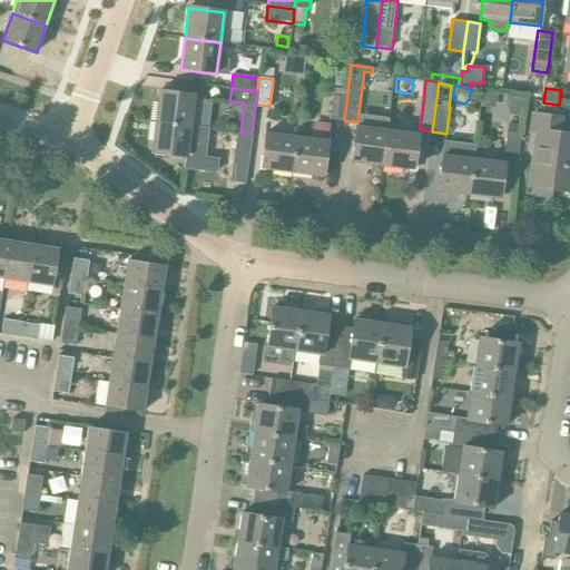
[(158,91),(155,123),(190,127),(194,96),(158,91)]
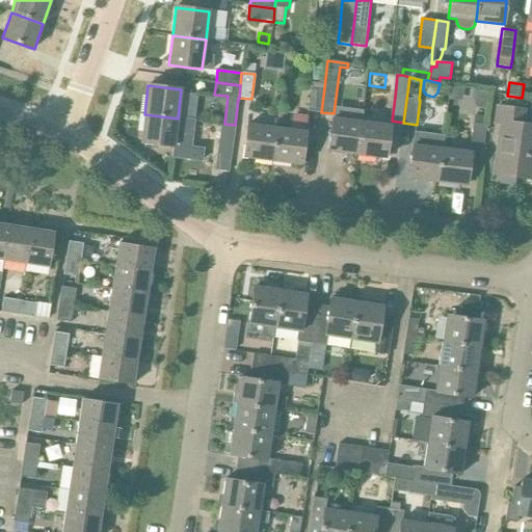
[(308,110),(321,112),(324,88),(311,87),(308,110)]
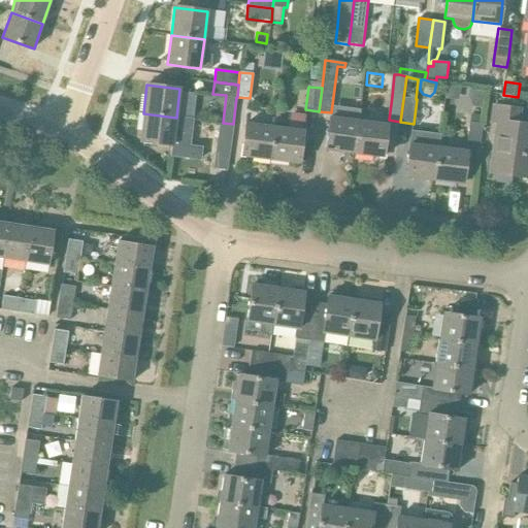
[(468,97),(472,106),(483,108),(485,92),(469,90),(468,97)]
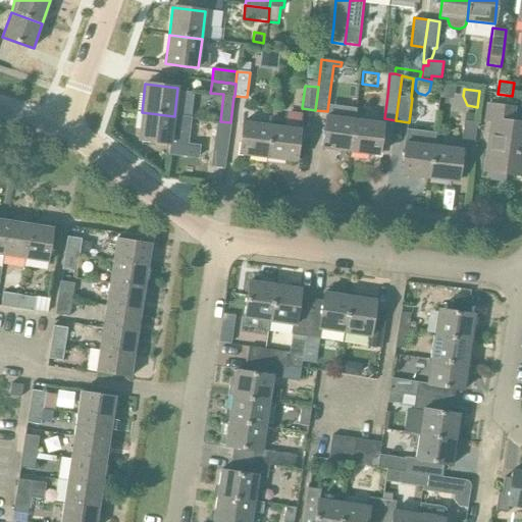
[(490,122),(487,150),(484,170),(521,175),(521,173),(519,173),(521,150),(521,123),(512,122),(514,108),(487,105),(485,121),(490,122)]
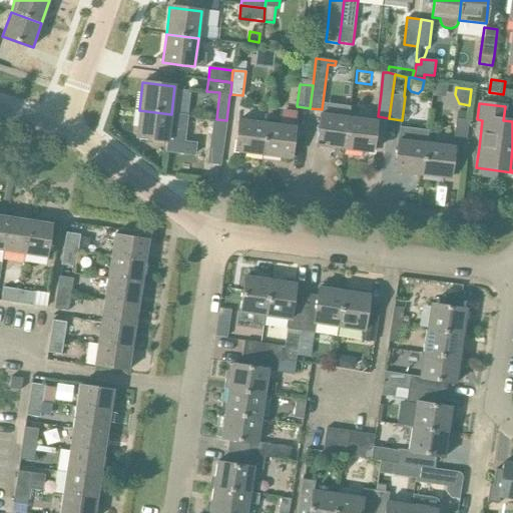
[(171,114),(139,110),(136,138),(167,142),(171,114)]
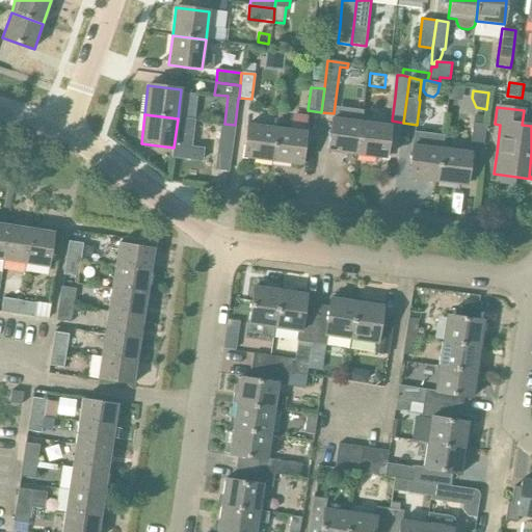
[(328,152),(357,155),(362,123),(333,118),(328,152)]
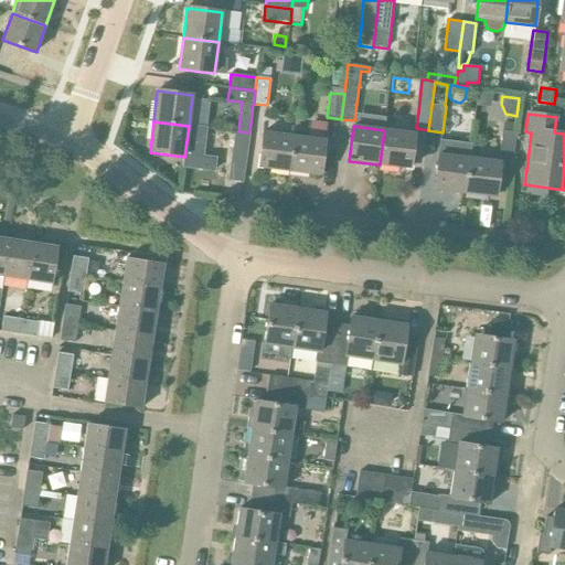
[(294,136),(289,171),(320,176),(324,139),(326,129),(310,127),(309,137),(294,136)]
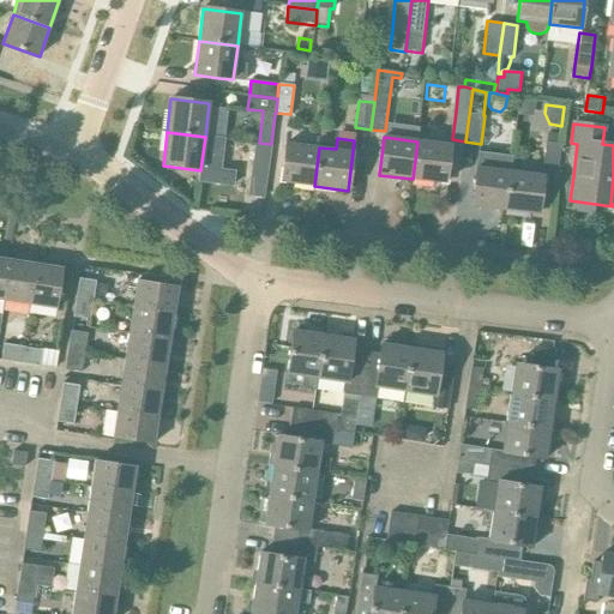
[(450,145),(417,142),(413,179),(445,184),(450,145)]
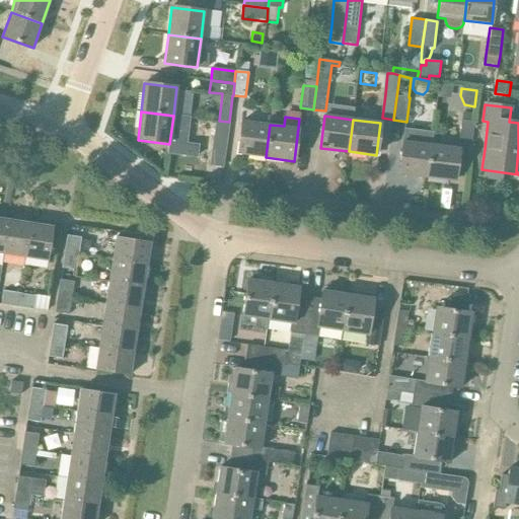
[(229,122),(219,121),(217,121),(214,144),(226,146),(229,122)]
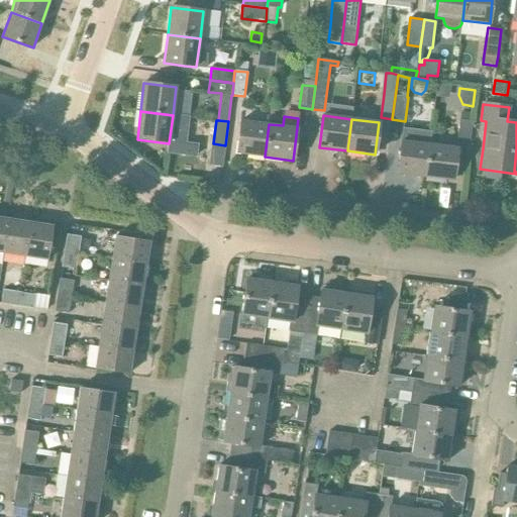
[(236,153),(265,157),(269,124),(240,120),(236,153)]
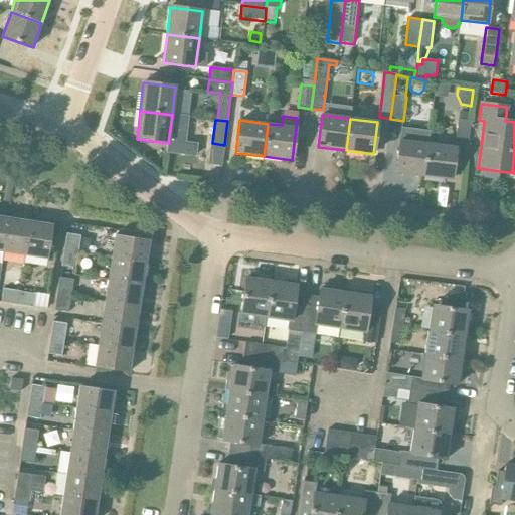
[(472,122),(459,120),(457,143),(469,145),(472,122)]
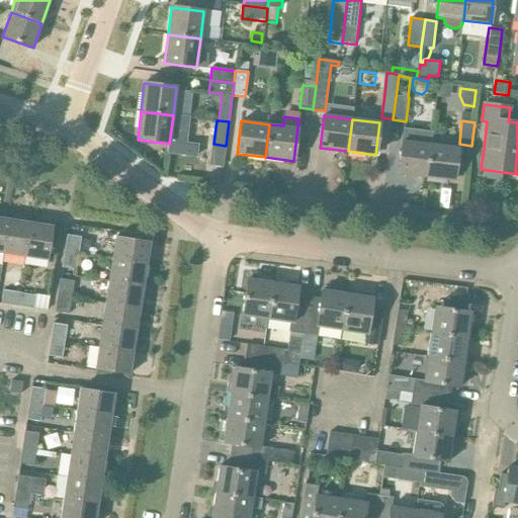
[(398,174),(426,177),(430,145),(416,143),(417,132),(404,131),(402,141),(398,174)]
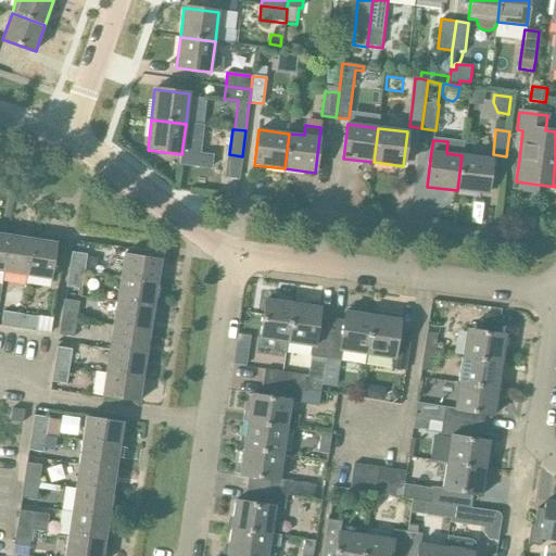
[(492,159),(462,155),(457,190),(488,194),(492,159)]
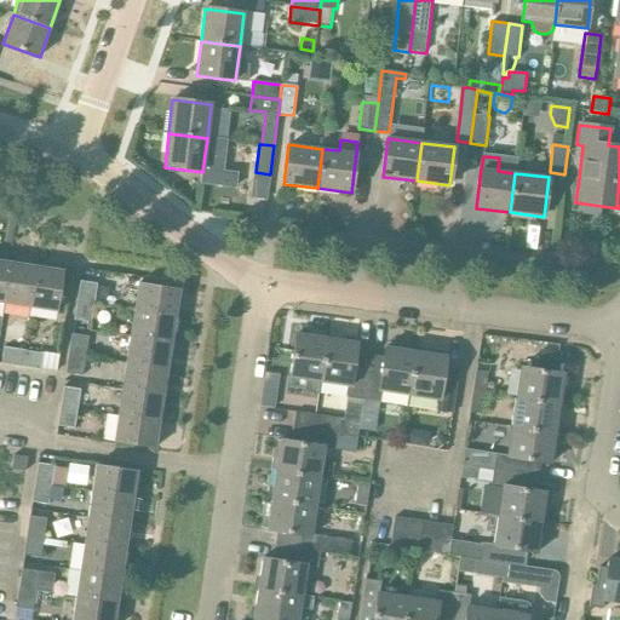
[(10,263),(0,262),(0,303),(4,304),(10,263)]
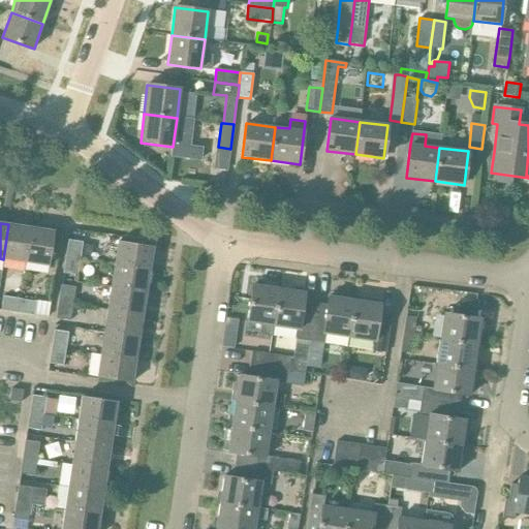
[(31,228),(8,224),(3,259),(26,262),(31,228)]
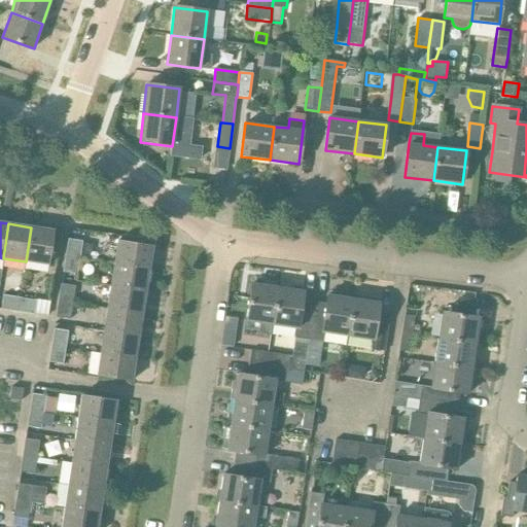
[(54,231),(31,227),(26,261),(48,266),(54,231)]
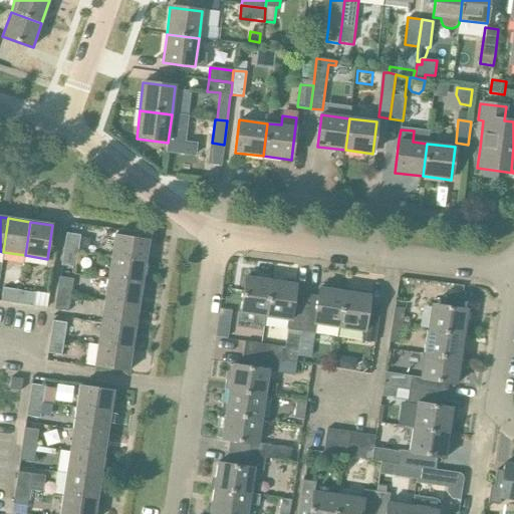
[(63,250),(77,252),(80,236),(66,233),(63,250)]
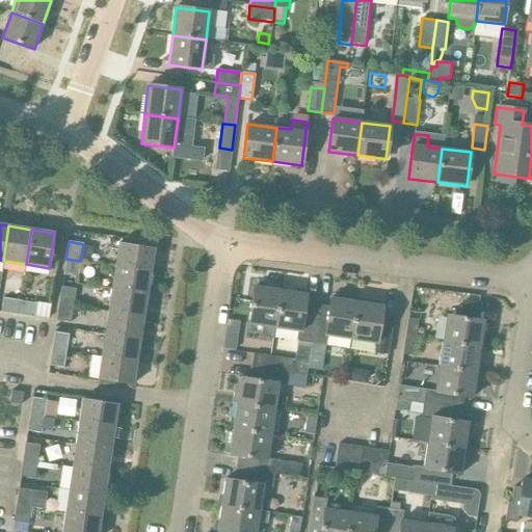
[(120,243),(115,264),(115,266),(150,271),(154,248),(120,243)]
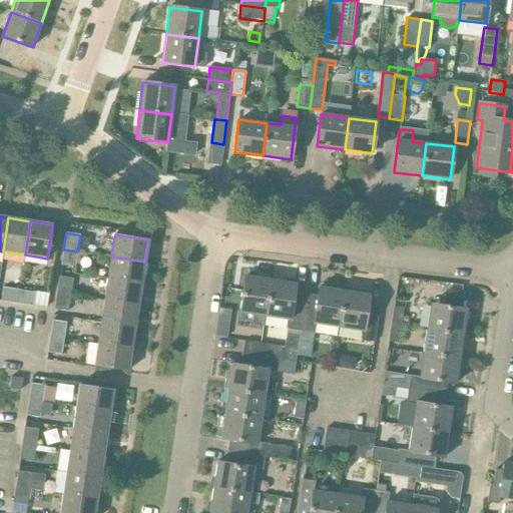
[(77,251),(63,249),(61,266),(75,268),(77,251)]
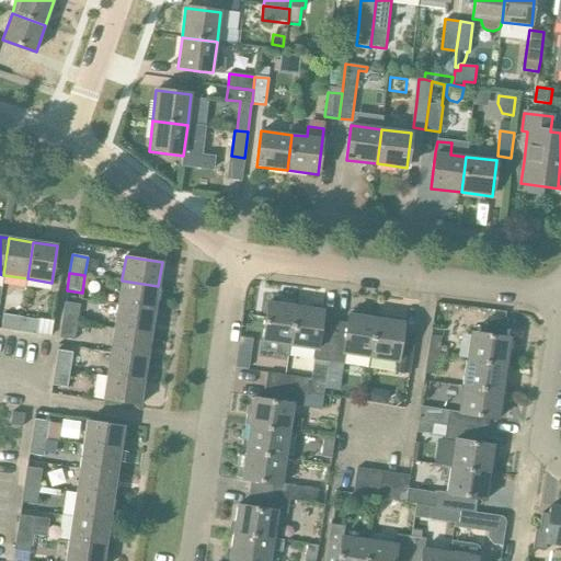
[(155,310),(158,286),(122,281),(118,305),(155,310)]
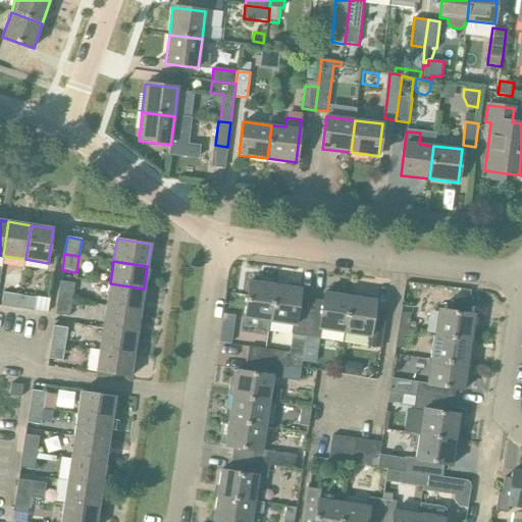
[(58,298),(72,300),(74,283),(60,281),(58,298)]
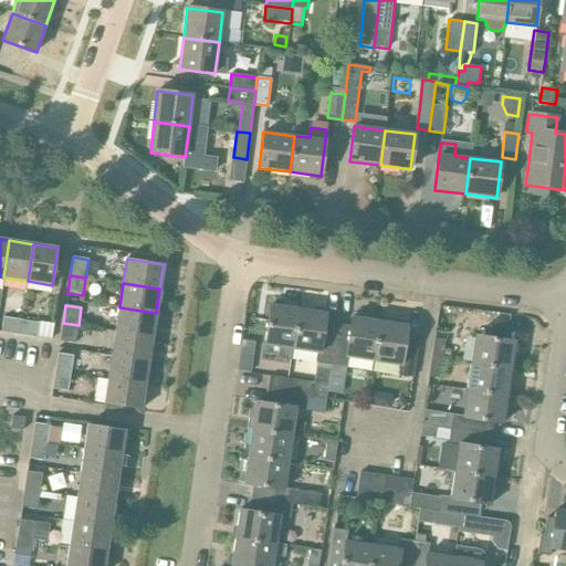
[(264,345),(279,347),(276,358),(291,360),(292,349),(299,308),(271,305),(264,345)]
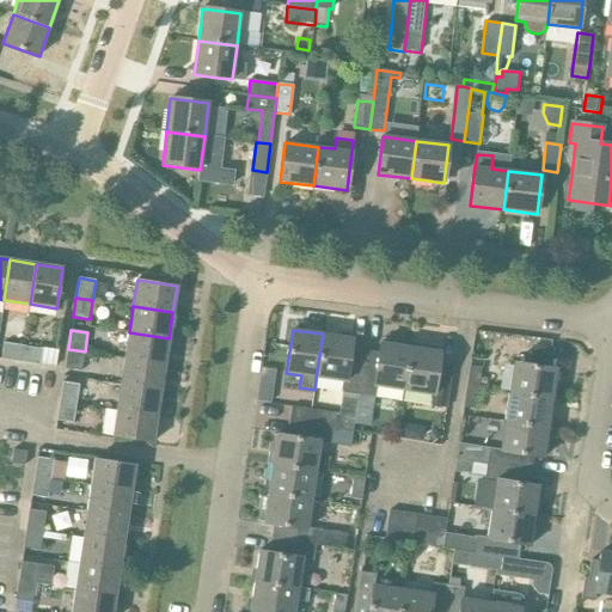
[(165,365),(169,338),(129,332),(124,359),(165,365)]
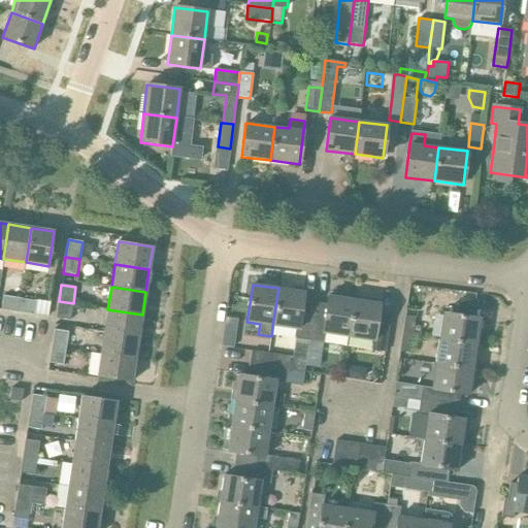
[(303,292),(278,288),(272,326),(296,330),(292,357),(290,357),(288,370),(304,372),(315,303),(302,301),(303,292)]
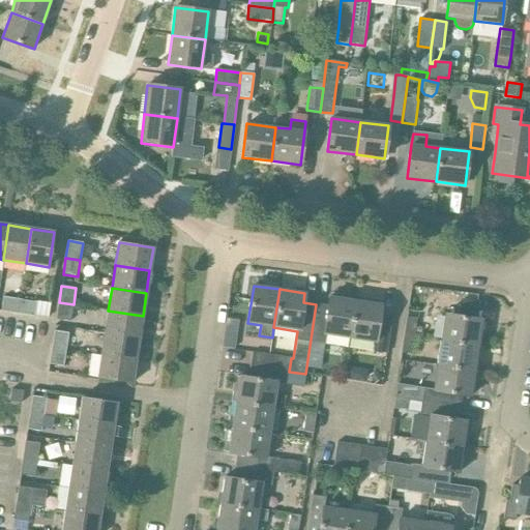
[(3,297),(1,312),(18,314),(20,299),(3,297)]
